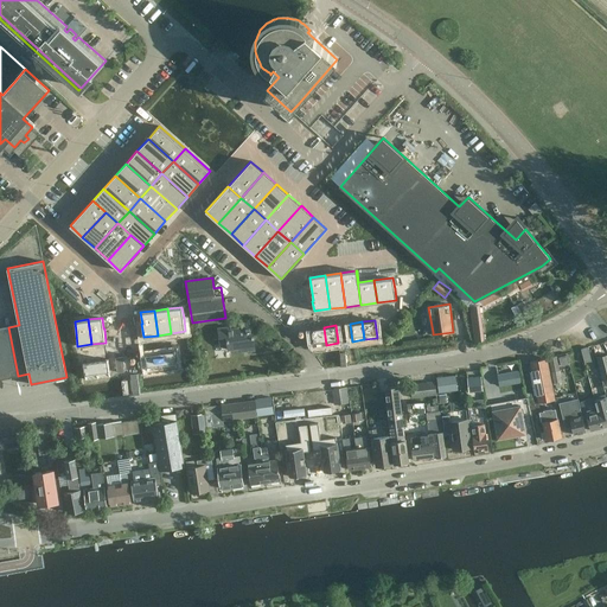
[(218,327),(218,332),(221,345),(228,345),(229,350),(247,347),(247,351),(255,350),(253,326),(228,330),(228,326),(218,327)]
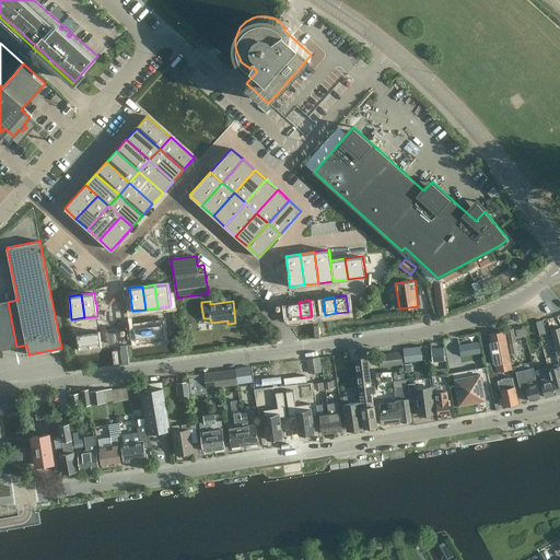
[(0,350),(16,347),(8,302),(0,303),(0,350)]
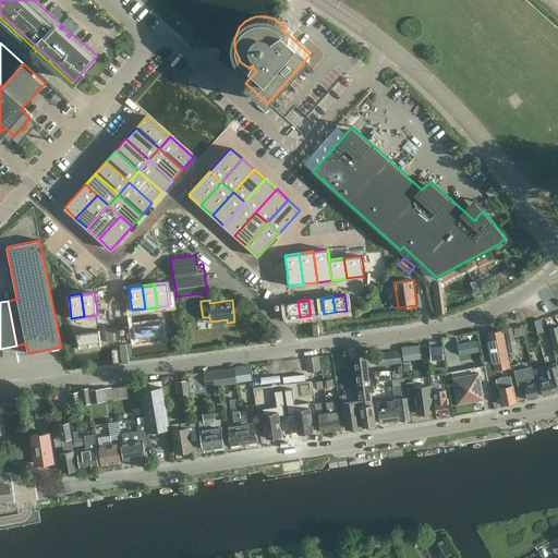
[(298,301),(286,302),(288,318),(300,317),(298,301)]
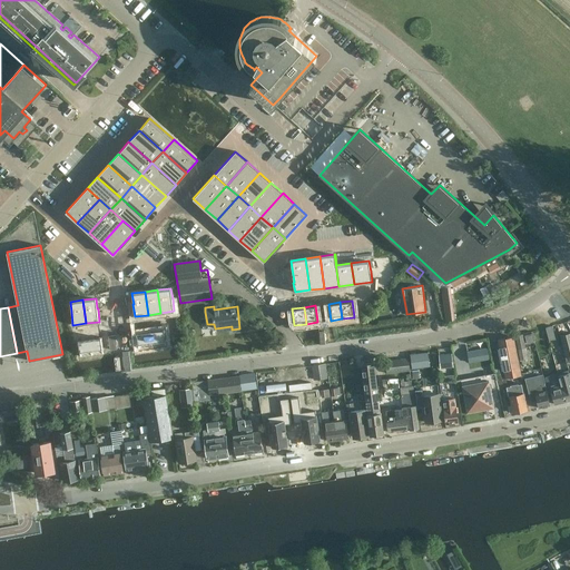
[(556,337),(552,326),(546,327),(549,340),(556,337)]
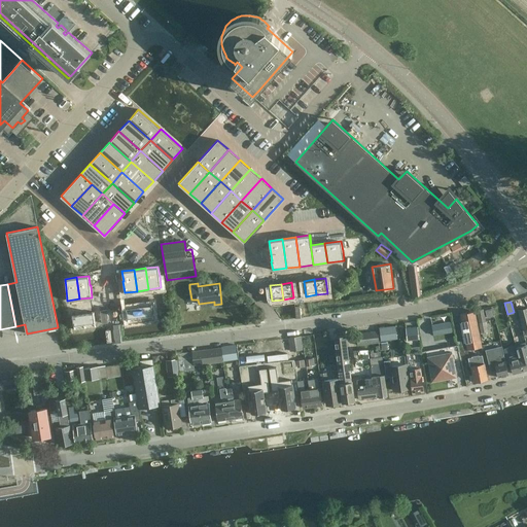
[(152,304),(139,306),(141,320),(153,318),(152,304)]
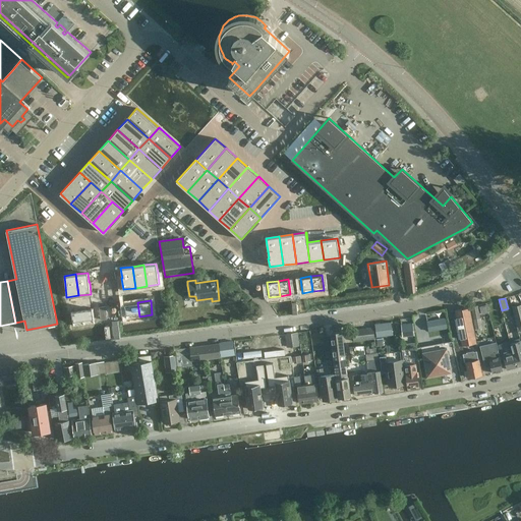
[(137,302),(125,303),(127,319),(139,316),(137,302)]
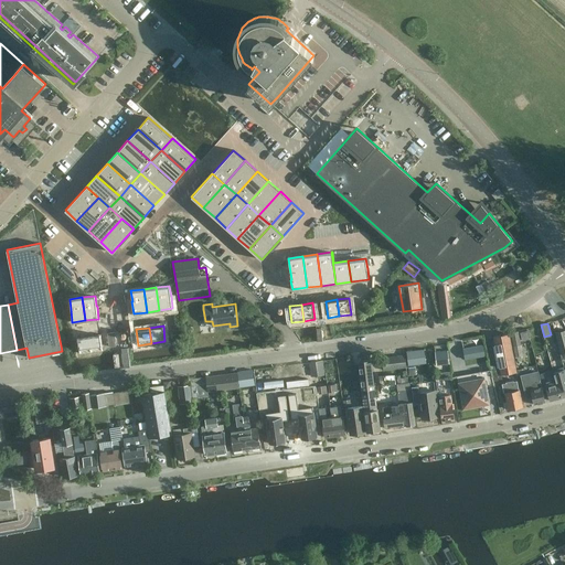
[(518,331),(511,333),(515,356),(523,355),(518,331)]
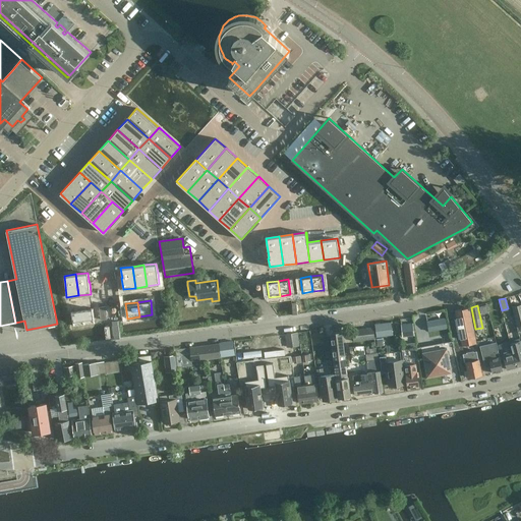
[(455,310),(462,346),(476,343),(469,307),(455,310)]
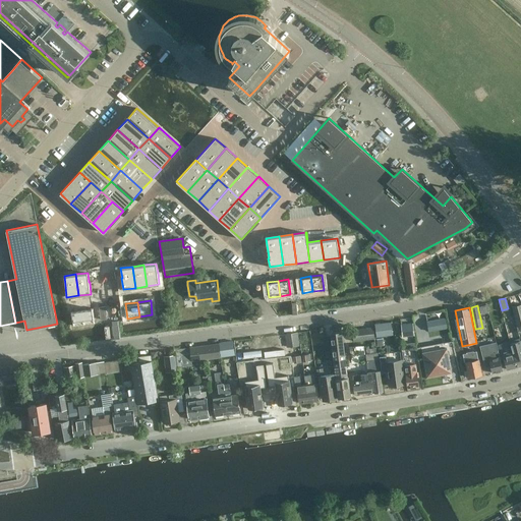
[(93,308),(82,309),(84,324),(95,323),(93,308)]
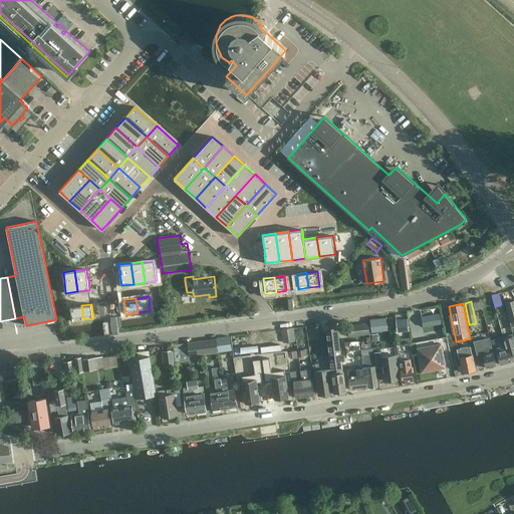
[(81,305),(70,307),(72,321),(83,319),(81,305)]
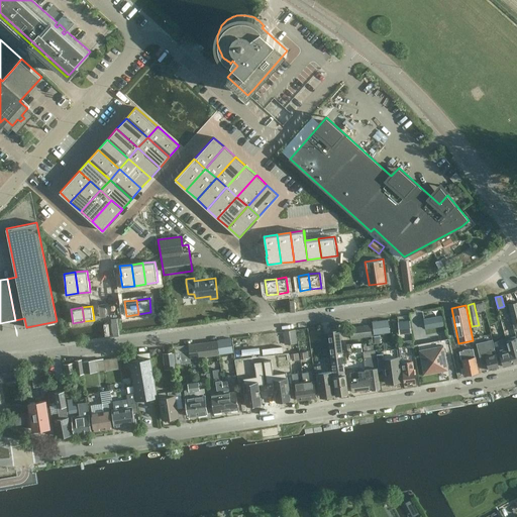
[(388,318),(372,320),(373,334),(389,332),(388,318)]
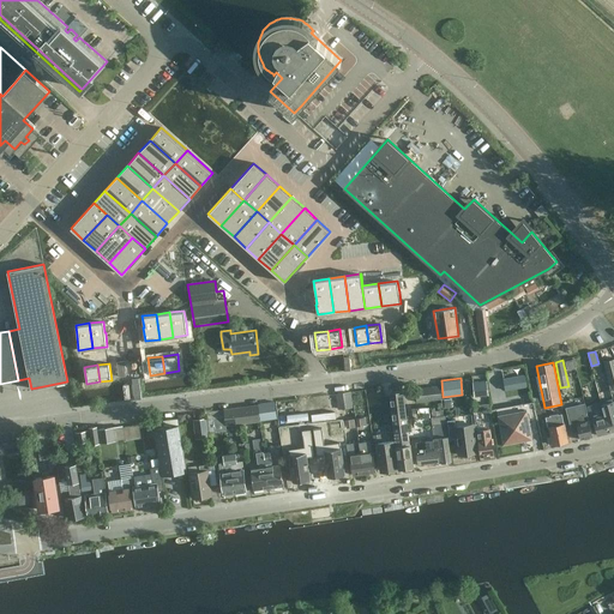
[(487,381),(473,383),(475,397),(489,396),(487,381)]
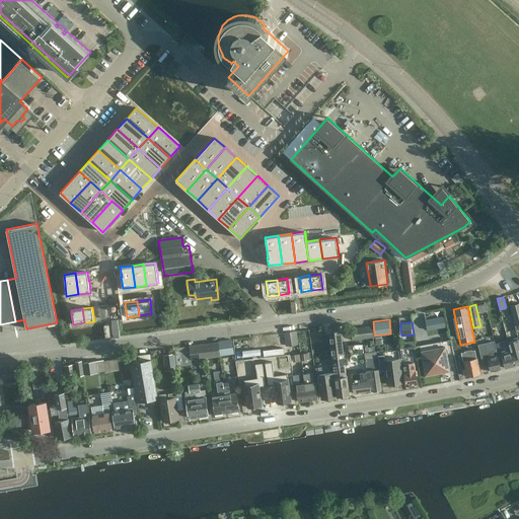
[(352,328),(353,340),(373,338),(372,326),(352,328)]
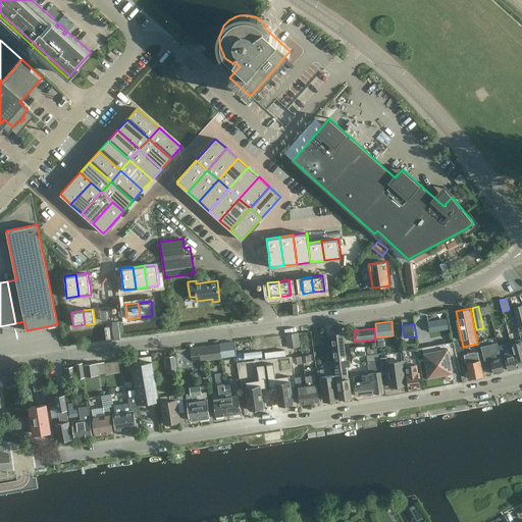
[(342,332),(330,333),(338,399),(352,397),(349,378),(342,332)]
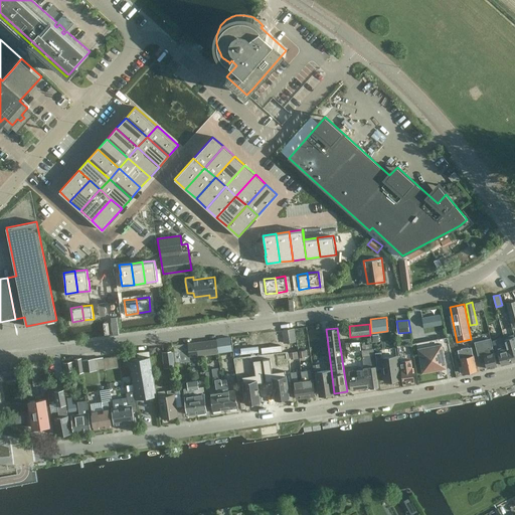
[(284,343),(296,341),(294,329),(282,331),(284,343)]
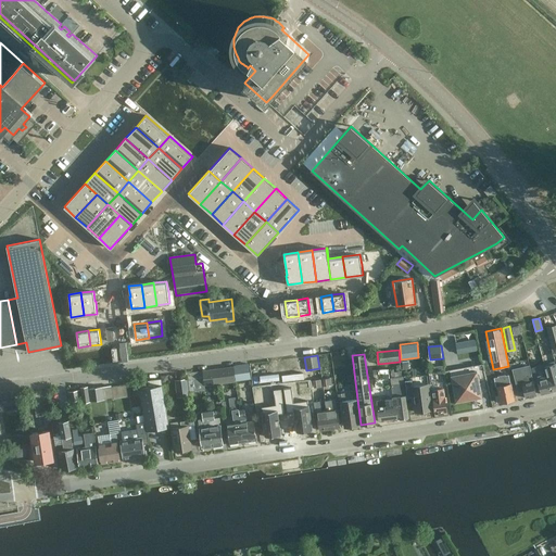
[(544,363),(544,366),(546,376),(551,392),(555,390),(555,363),(553,364),(553,361),(544,363)]
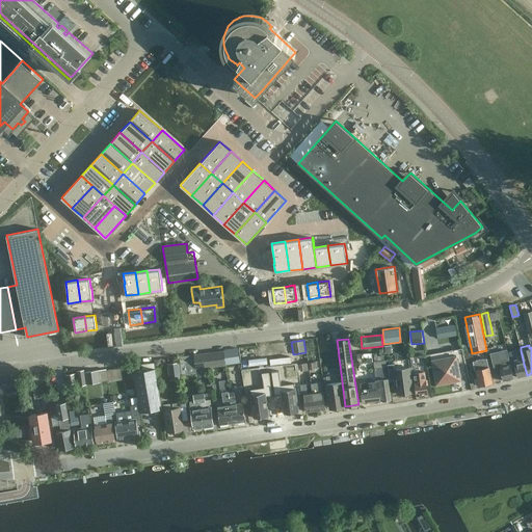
[(240,363),(238,348),(224,350),(224,351),(225,365),(240,363)]
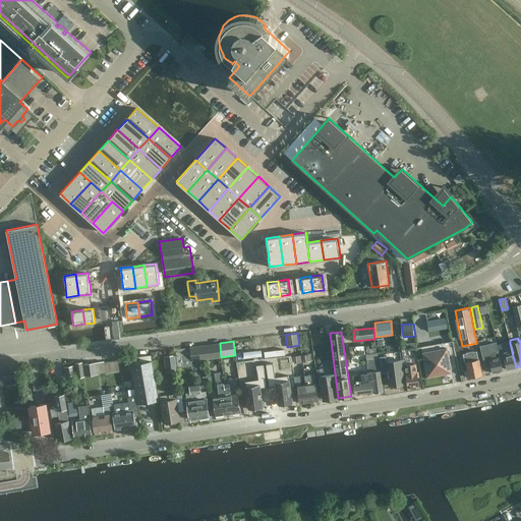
[(496,342),(480,346),(482,354),(485,367),(490,366),(493,373),(503,370),(498,350),(496,342)]
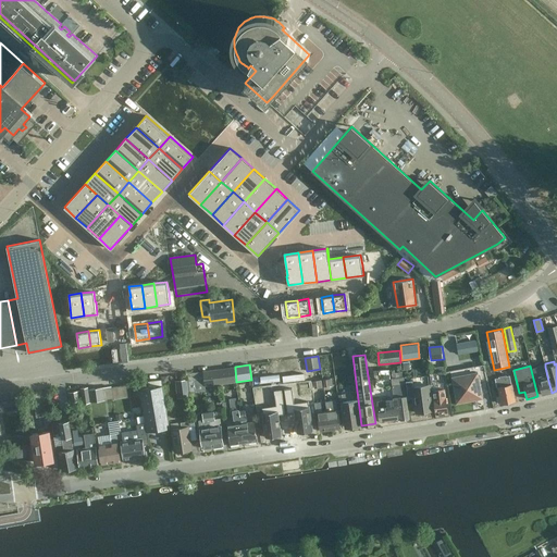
[(236,382),(235,368),(220,369),(221,383),(236,382)]
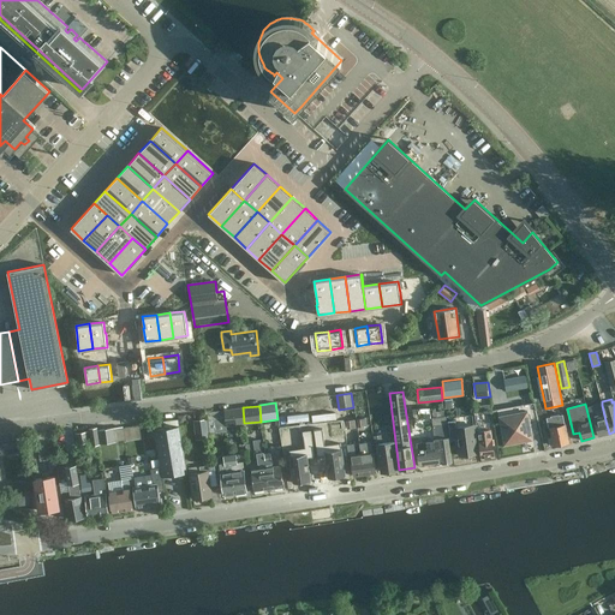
[(244,423),(243,407),(230,410),(224,410),(225,417),(226,425),(244,423)]
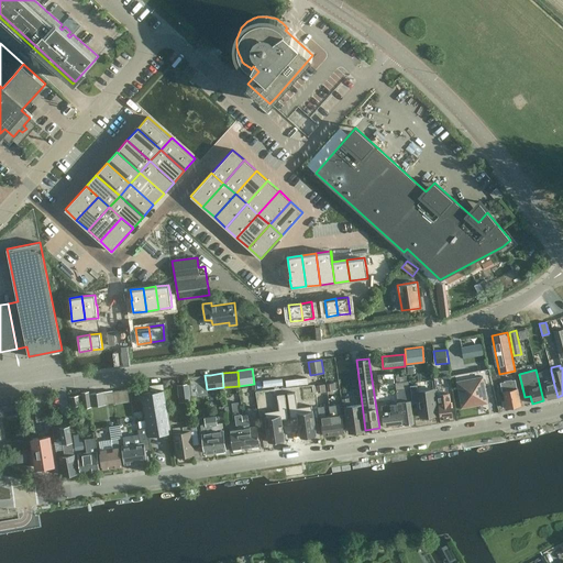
[(483,376),(456,381),(462,407),(488,403),(483,376)]
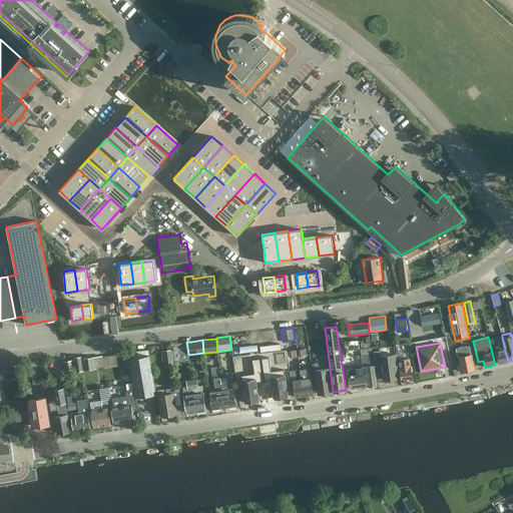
[(458,350),(459,357),(462,372),(475,369),(472,354),(471,354),(470,346),(464,347),(464,345),(458,347),(459,349),(458,350)]
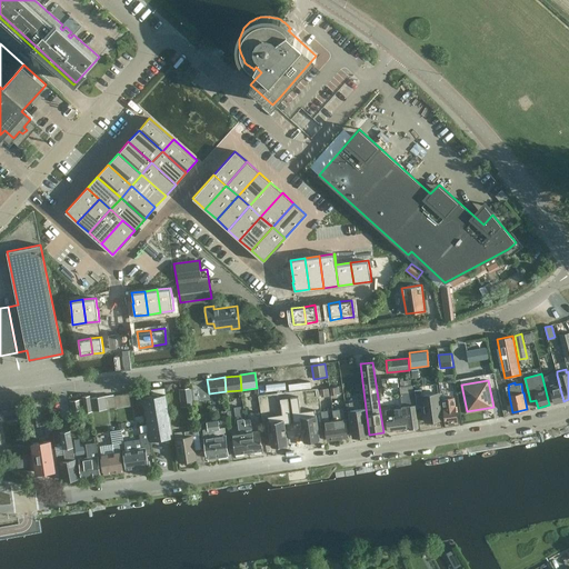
[(549,385),(550,387),(549,387),(553,403),(563,401),(559,385),(556,385),(555,383),(549,385)]
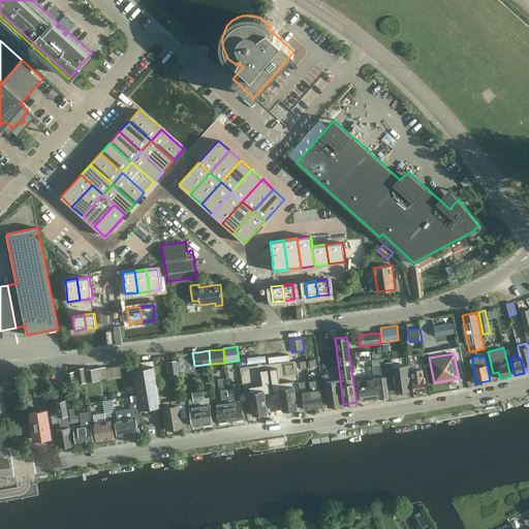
[(193,359),(179,360),(180,372),(194,371),(194,366),(193,359)]
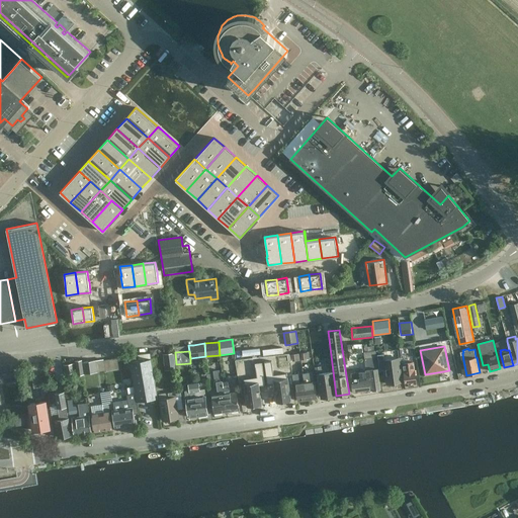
[(375,351),(362,353),(364,371),(367,391),(380,390),(375,351)]
